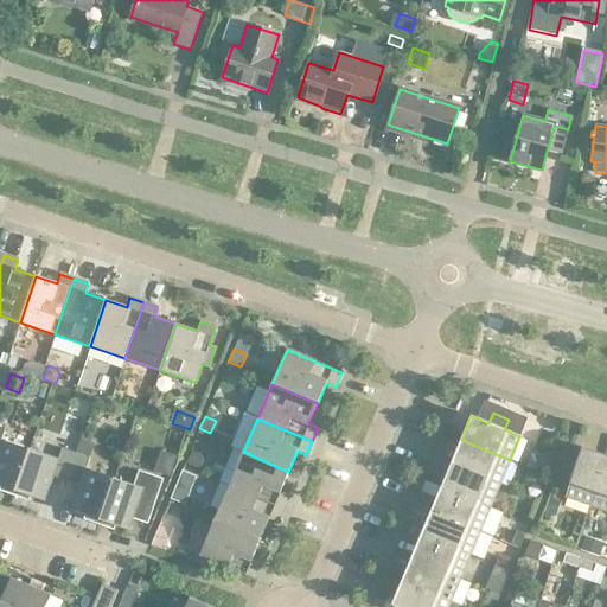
[(5,429),(0,427),(0,486),(16,491),(30,449),(1,440),(5,429)]
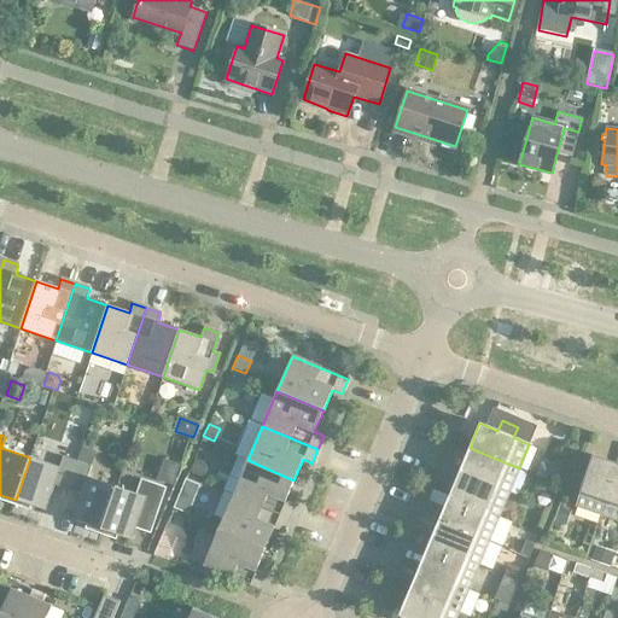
[(89,466),(94,453),(82,448),(77,461),(89,466)]
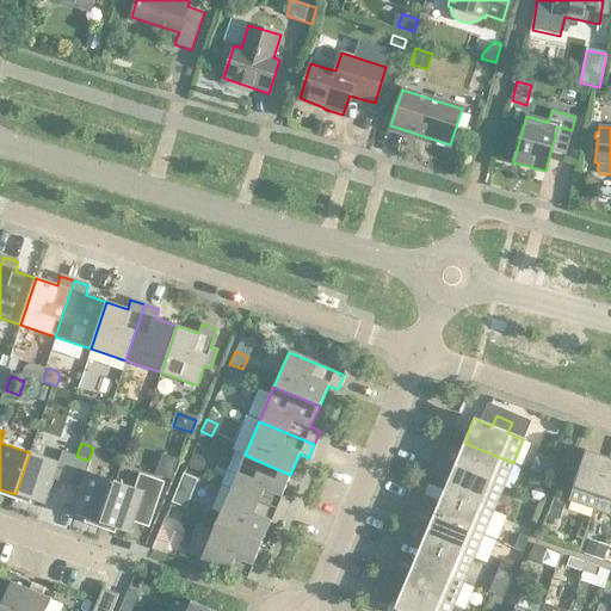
[(513,463),(464,443),(454,467),(503,487),(513,463)]
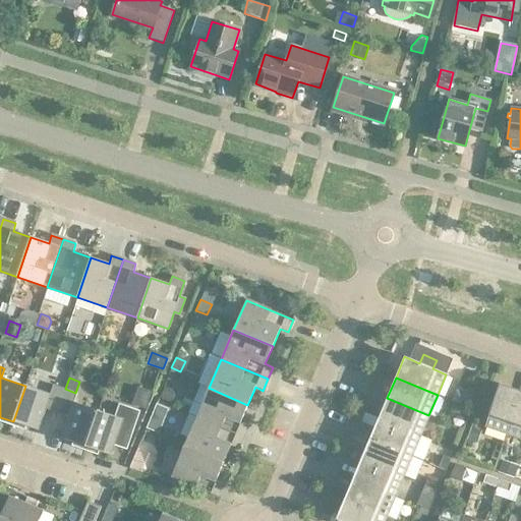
[(499,384),(498,389),(484,426),(506,433),(520,391),(499,384)]
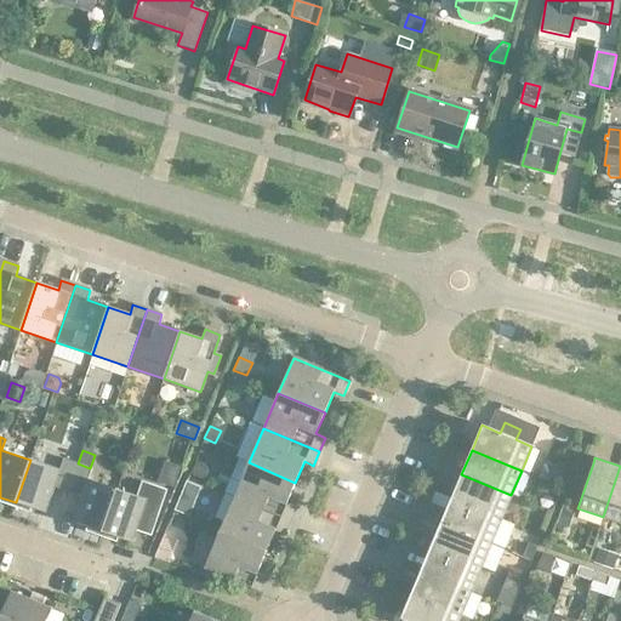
[(60,469),(30,460),(16,502),(45,513),(53,486),(68,491),(77,463),(63,459),(60,469)]
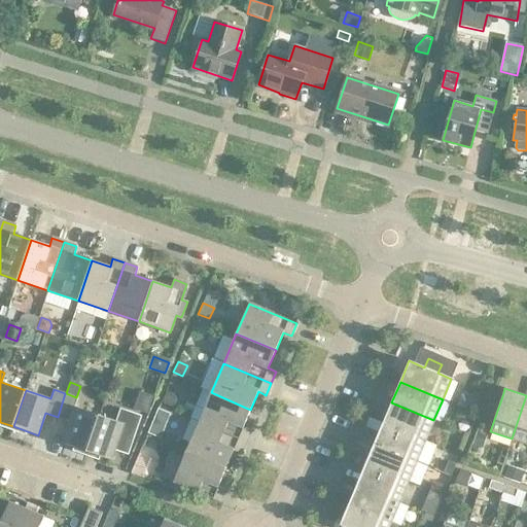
[(155,397),(141,392),(135,411),(149,415),(155,397)]
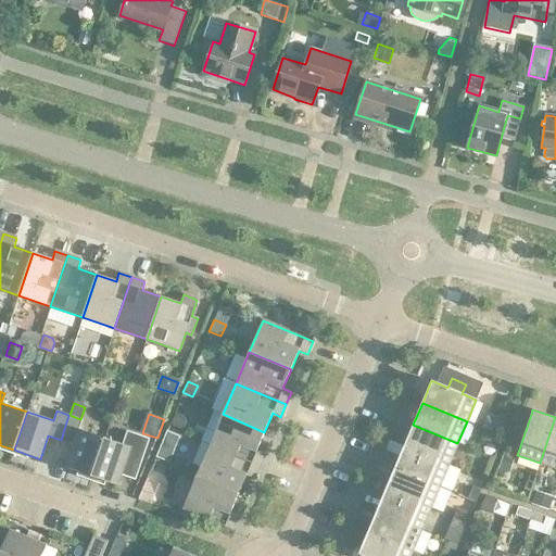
[(176,414),(171,425),(184,430),(188,418),(176,414)]
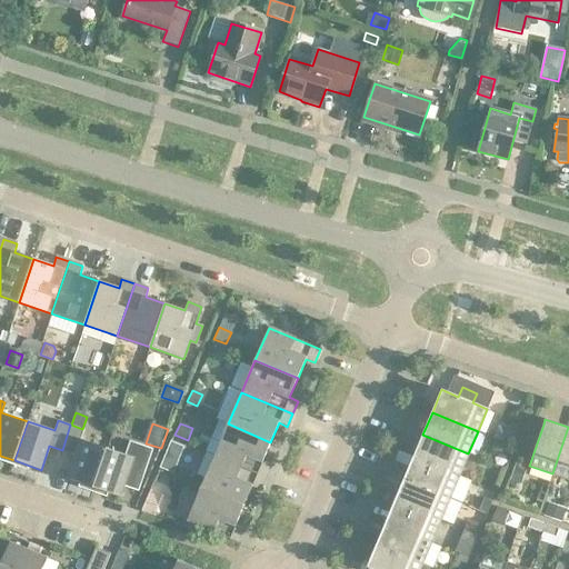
[(270,442),(228,423),(215,456),(266,478),(271,465),(262,461),(270,442)]
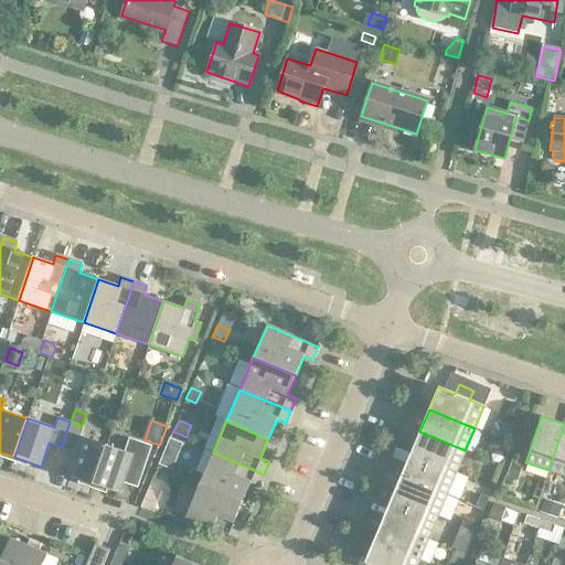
[(71,422),(70,422),(62,447),(74,451),(66,475),(93,484),(106,445),(80,436),(83,426),(82,426),(71,422)]
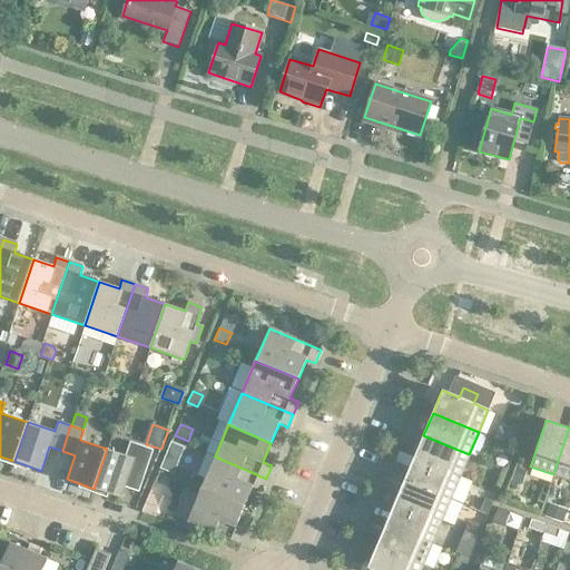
[(498,429),(493,439),(511,445),(516,433),(501,428),(498,429)]
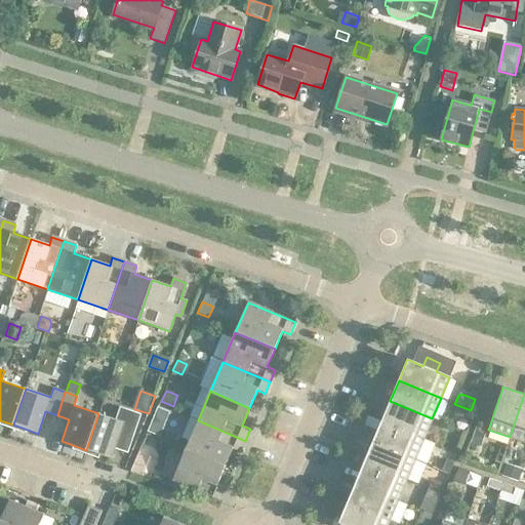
[(524,394),(510,437),(524,442),(524,394)]
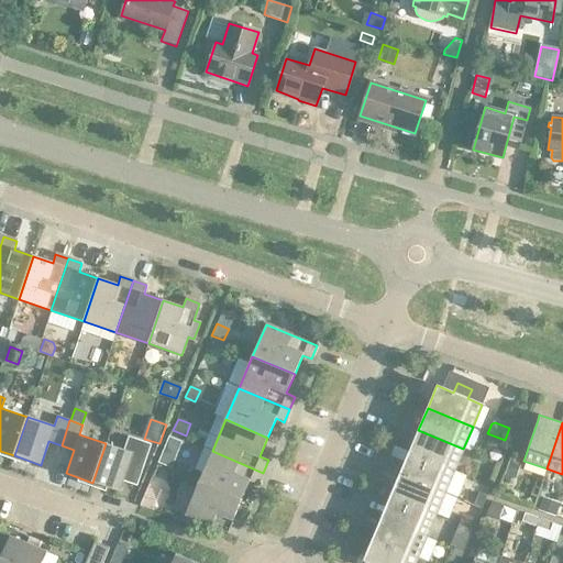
[(463,449),(418,430),(409,452),(454,471),(463,449)]
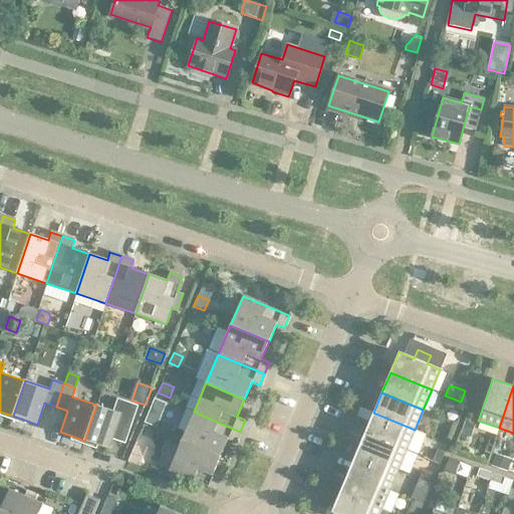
[(113,411),(96,405),(84,441),(108,449),(113,436),(125,440),(137,407),(117,400),(113,411)]
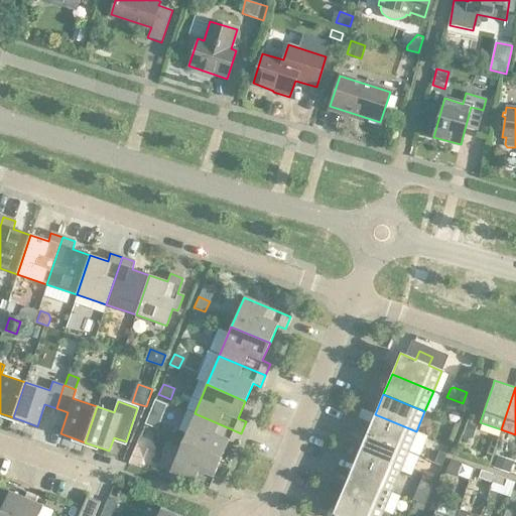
[(149,413),(144,424),(156,429),(161,418),(149,413)]
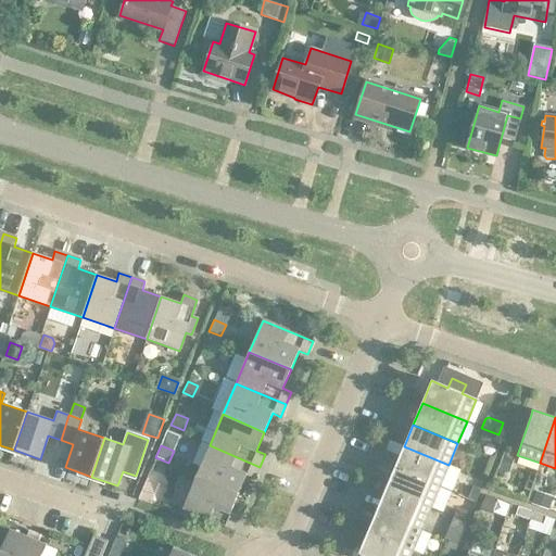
[(260,467),(210,445),(197,477),(238,494),(245,476),(254,479),(260,467)]
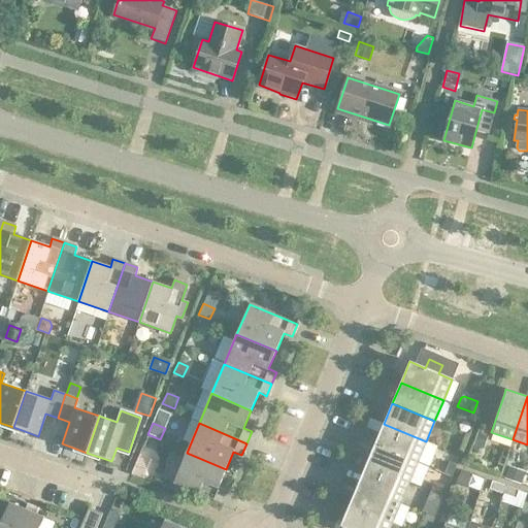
[(426,441),(384,424),(375,444),(417,462),(426,441)]
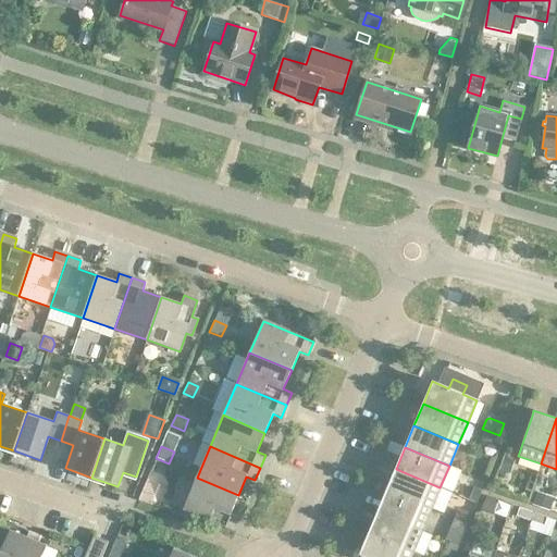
[(516,460),(504,457),(499,470),(510,474),(516,460)]
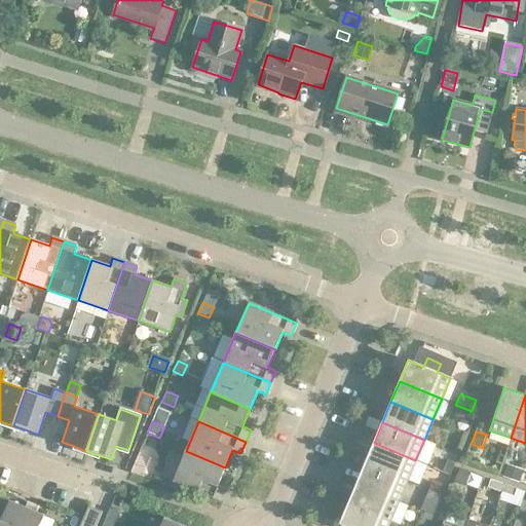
[(415,460),(374,443),(365,463),(407,481),(415,460)]
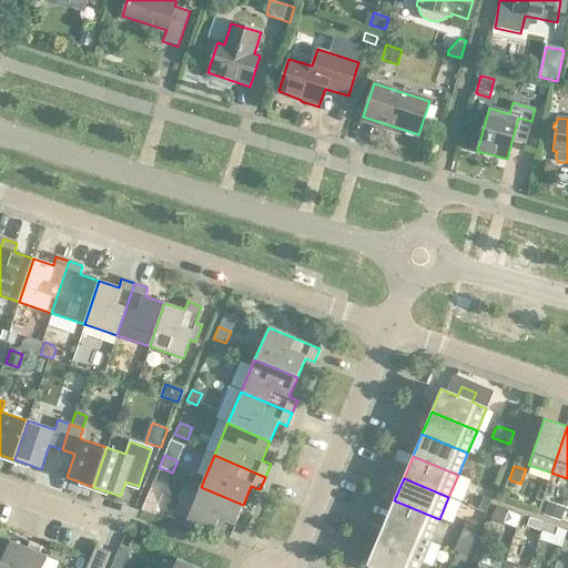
[(243,505),(201,487),(188,519),(239,541),(244,527),(235,524),(243,505)]
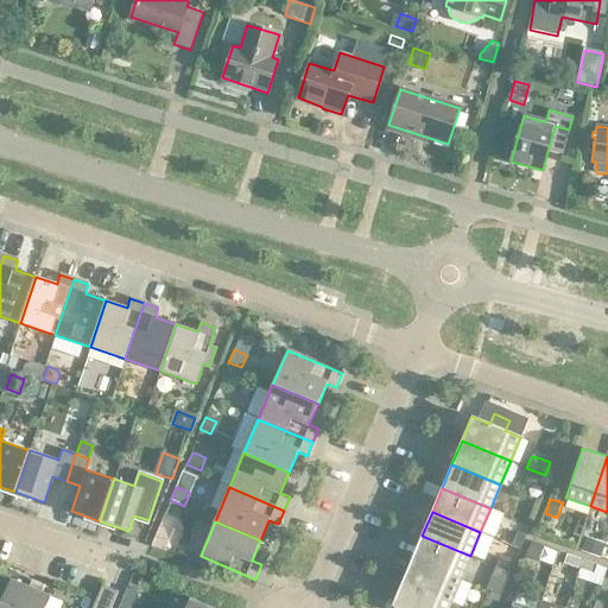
[(517,532),(511,545),(520,549),(525,536),(517,532)]
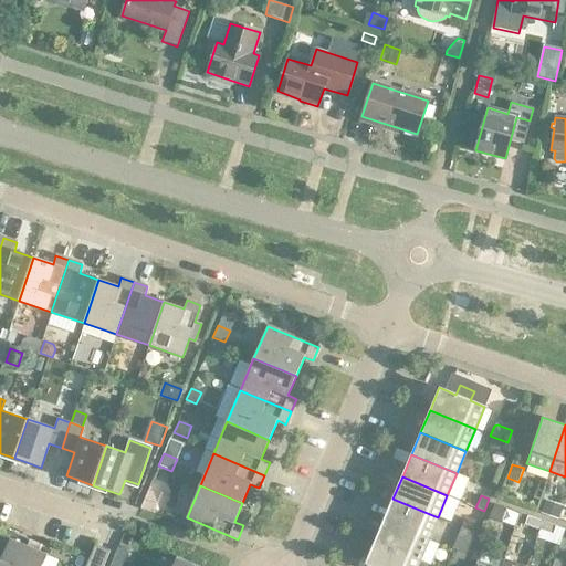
[(438,517),(392,499),(384,521),(429,540),(438,517)]
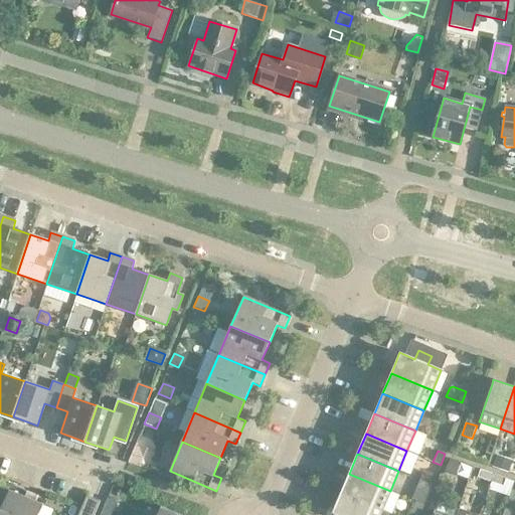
[(508,473),(512,460),(496,454),(492,467),(508,473)]
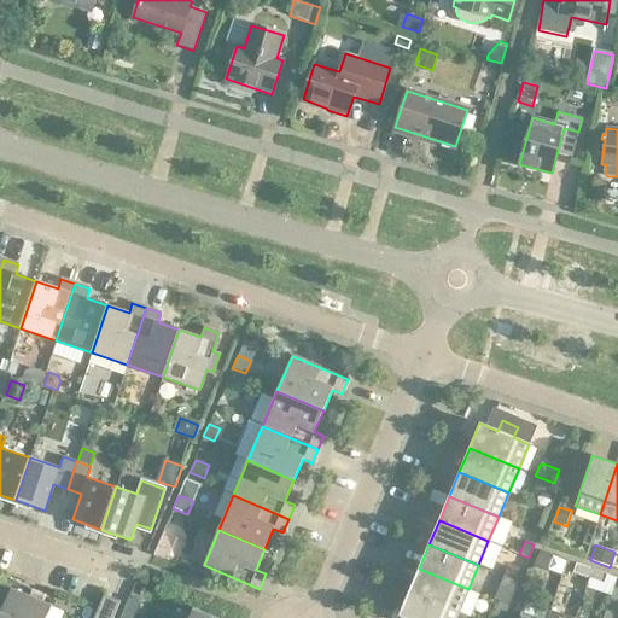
[(540,551),(532,567),(546,572),(553,557),(540,551)]
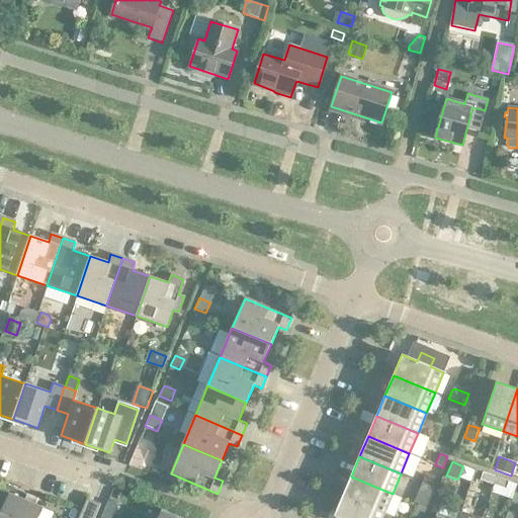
[(496,477),(483,472),(480,480),(494,485),(496,477)]
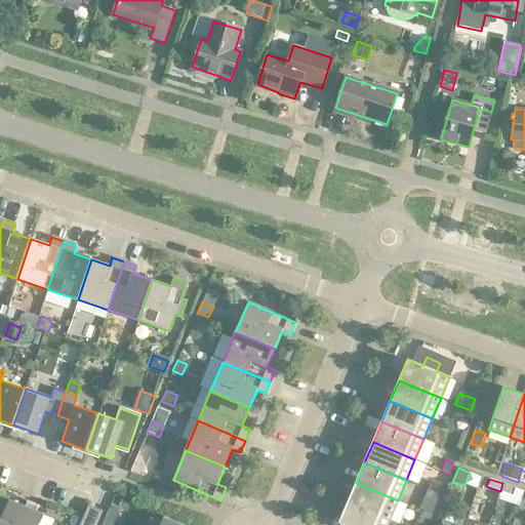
[(432,480),(428,489),(440,494),(444,485),(432,480)]
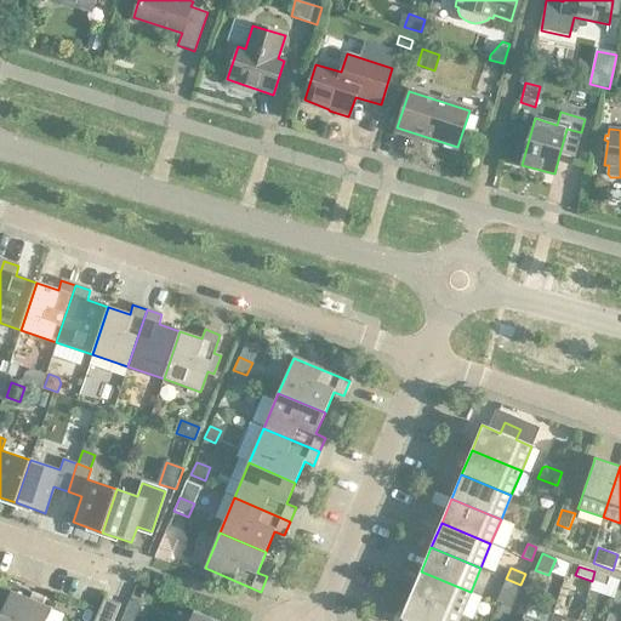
[(471,592),(421,571),(410,596),(460,616),(471,592)]
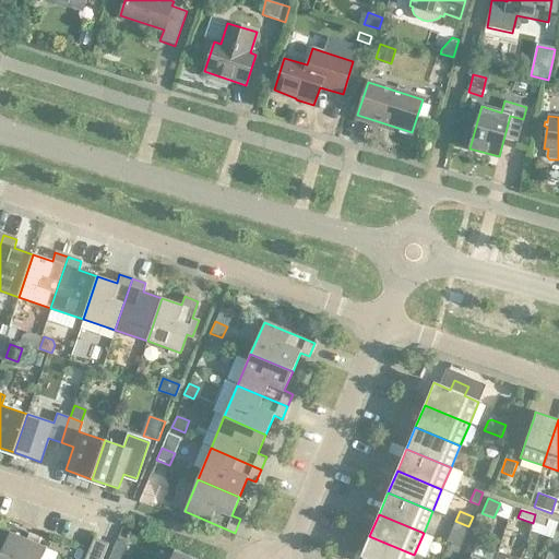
[(550,520),(535,514),(533,523),(547,527),(550,520)]
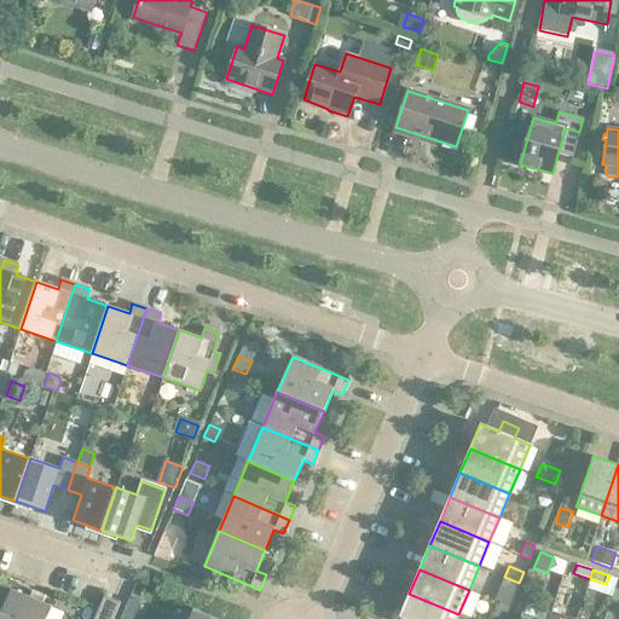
[(45,618),(51,606),(12,590),(1,614),(12,618),(45,618)]
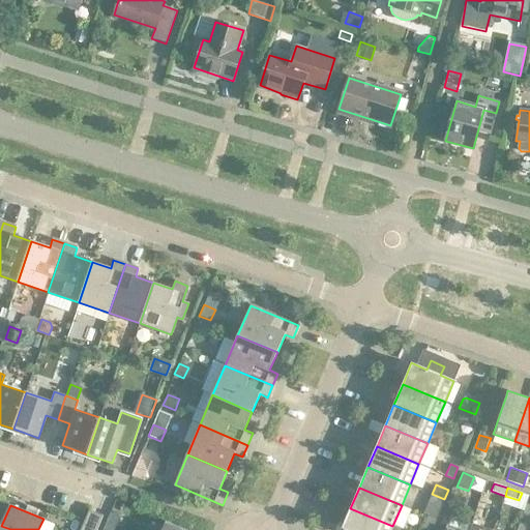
[(390,529),(392,526),(350,508),(342,529),(343,529),(390,529)]
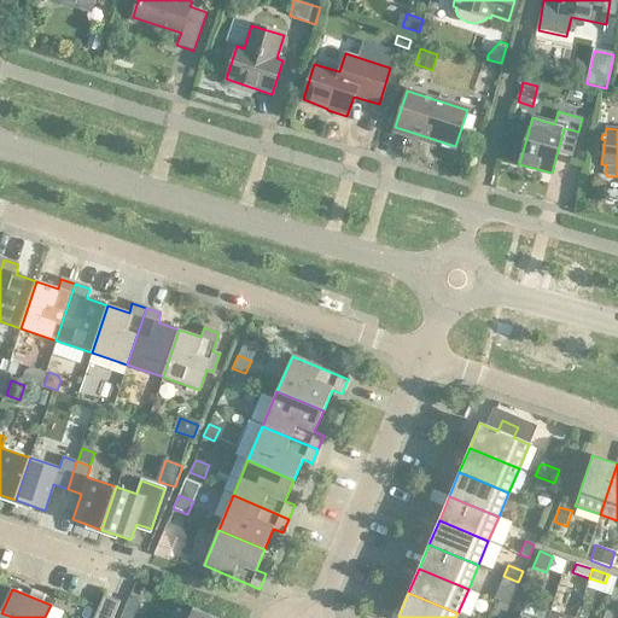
[(496,593),(494,600),(508,606),(511,599),(496,593)]
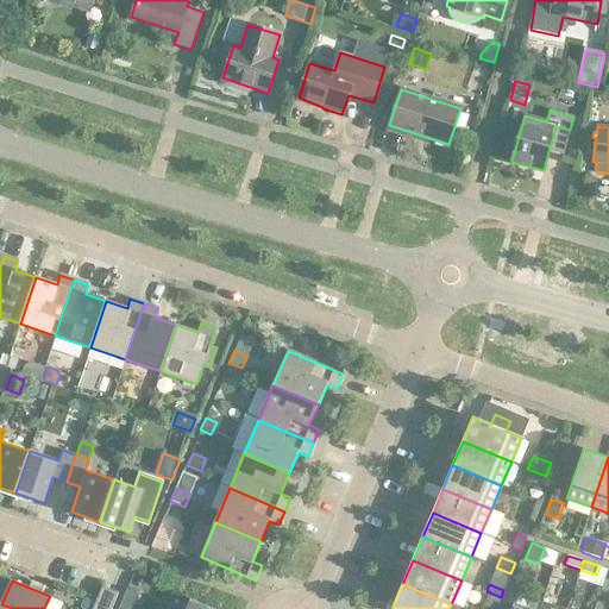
[(111,608),(118,592),(102,585),(92,608),(111,608)]
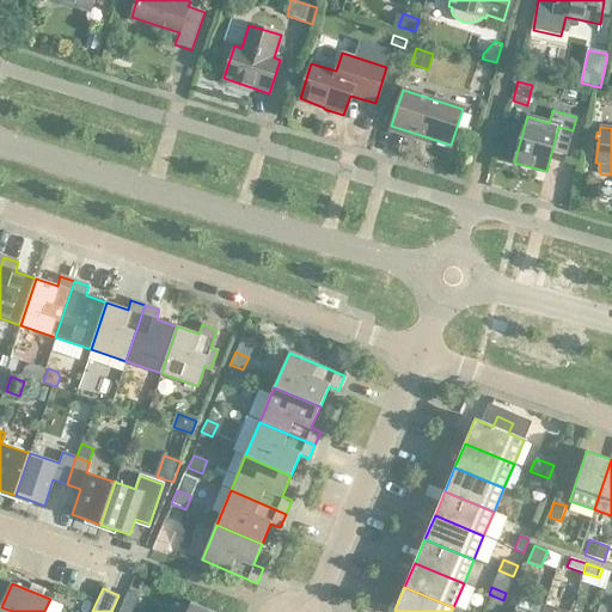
[(138,597),(127,592),(123,603),(134,607),(138,597)]
